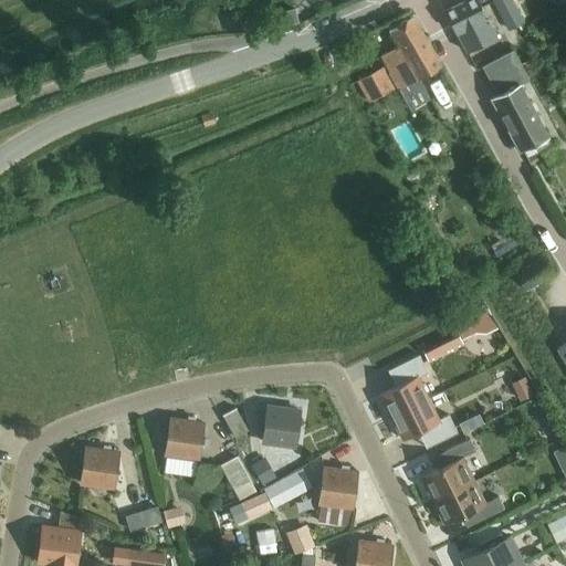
[(465,0),(444,11),(465,52),(496,37),(477,0),(465,0)]
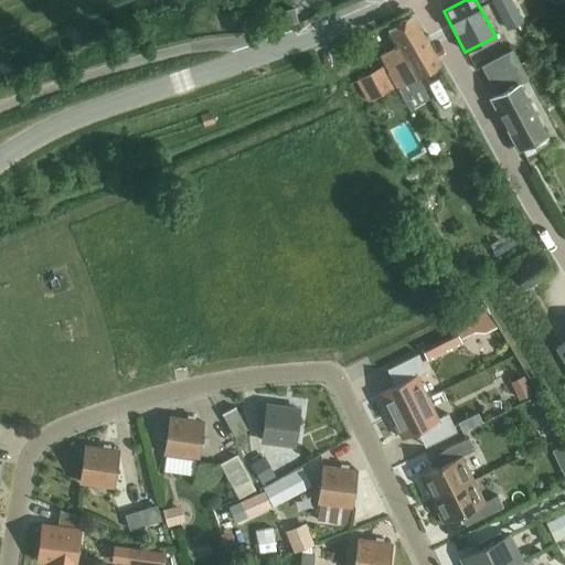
[(511,0),(492,0),(508,30),(523,21),(511,0)]
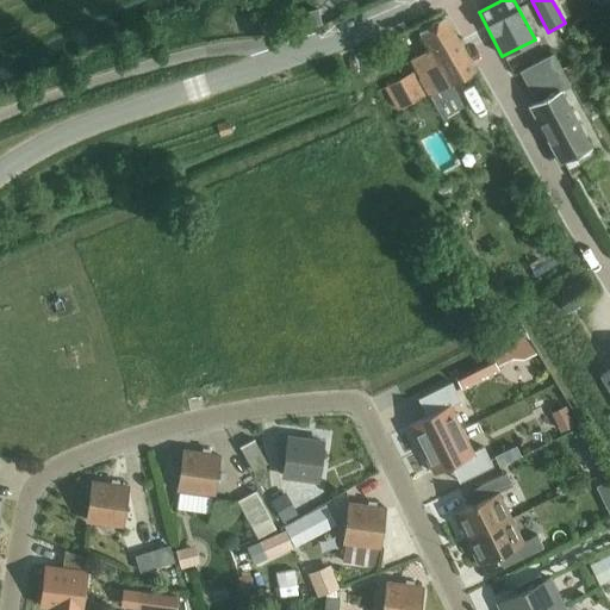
[(317,8),(294,14),(299,30),(321,24),(317,8)]
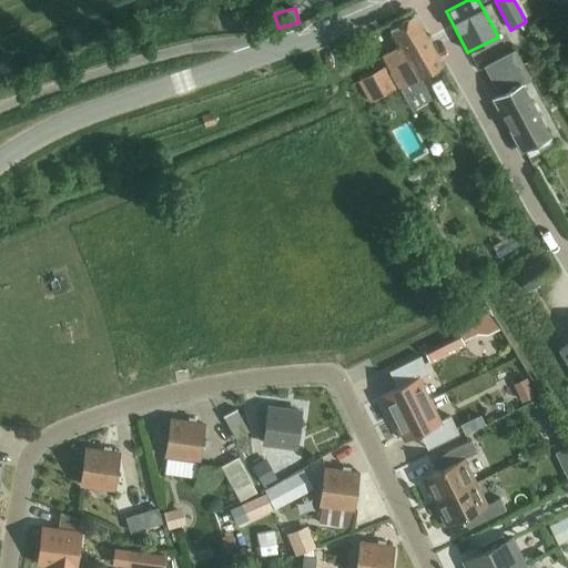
[(382,56),(399,88),(418,78),(442,64),(414,16),(389,29),(399,46),(382,56)]
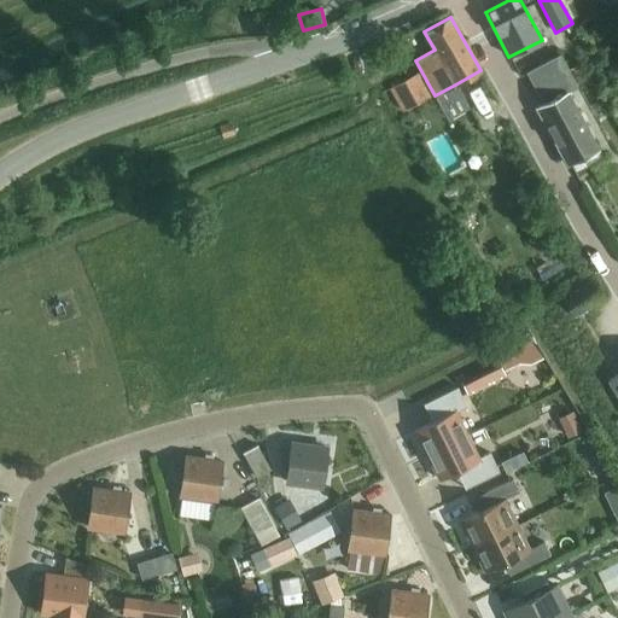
[(526,73),(535,88),(569,70),(560,54),(526,73)]
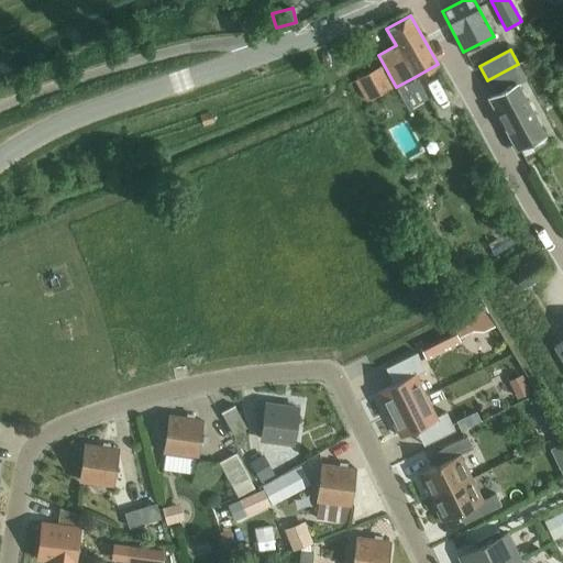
[(530,57),(518,64),(526,78),(539,70),(530,57)]
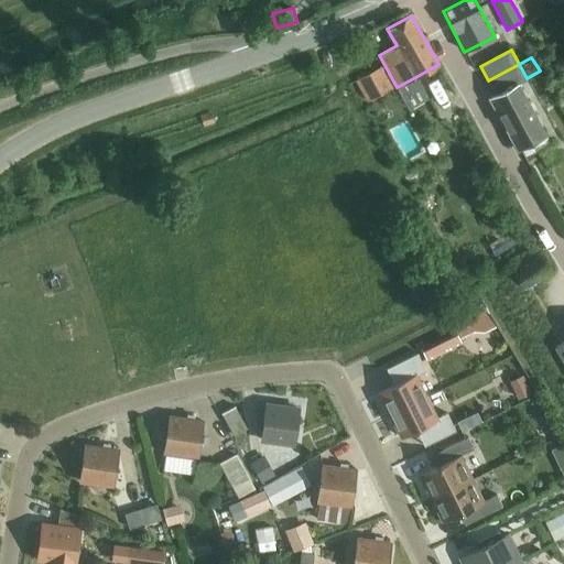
[(490,98),(518,150),(545,134),(517,83),(527,78),(519,64),(488,80),(496,95),(490,98)]
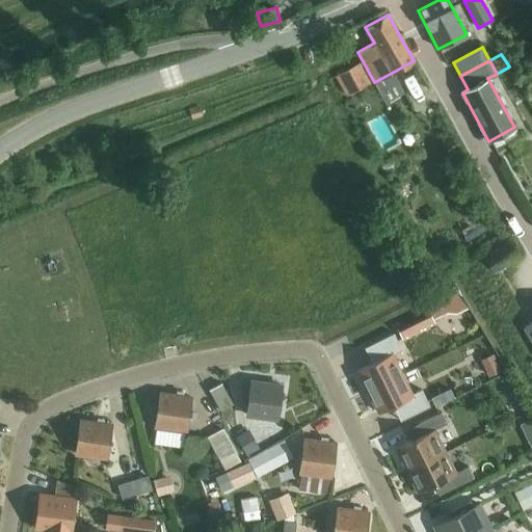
[(360,89),(371,82),(361,62),(348,70),(360,89)]
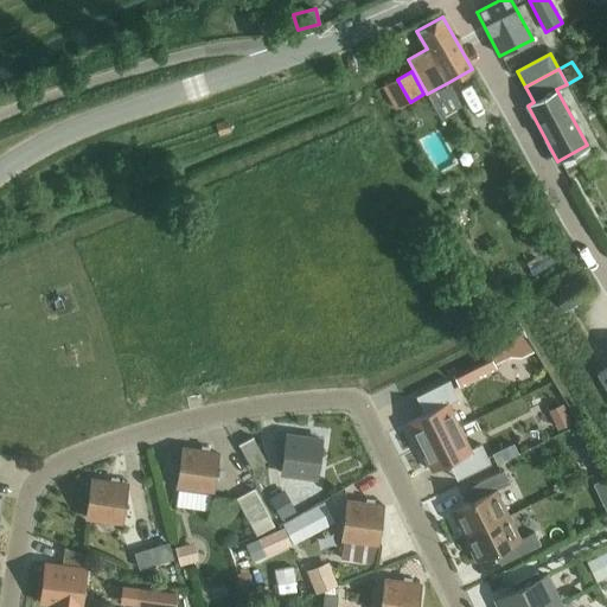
[(228,120),(216,123),(219,134),(231,131),(228,120)]
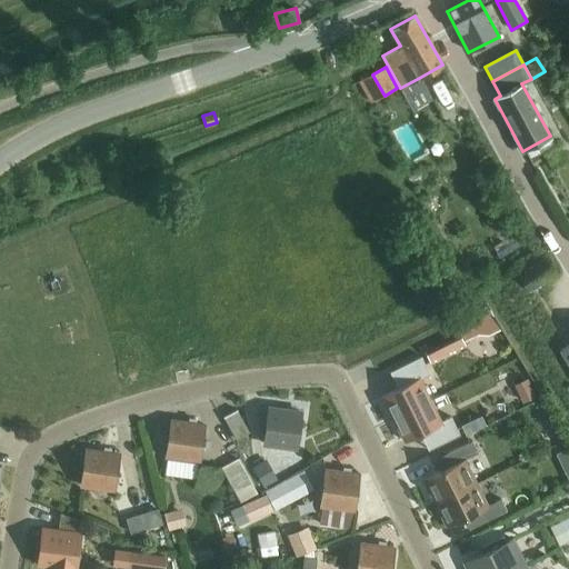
[(500,329),(493,316),(479,323),(425,351),(430,362),(466,345),(463,341),(478,335),(489,336),(500,329)]
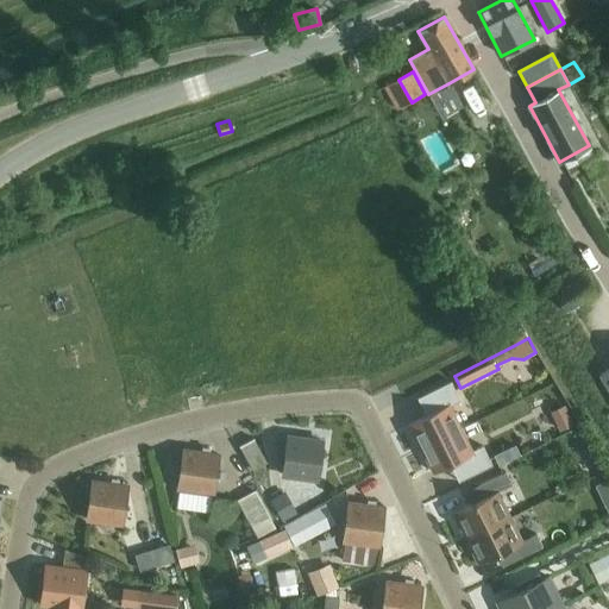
[(409,425),(421,449),(460,428),(450,406),(460,401),(451,382),(424,395),(432,413),(409,425)]
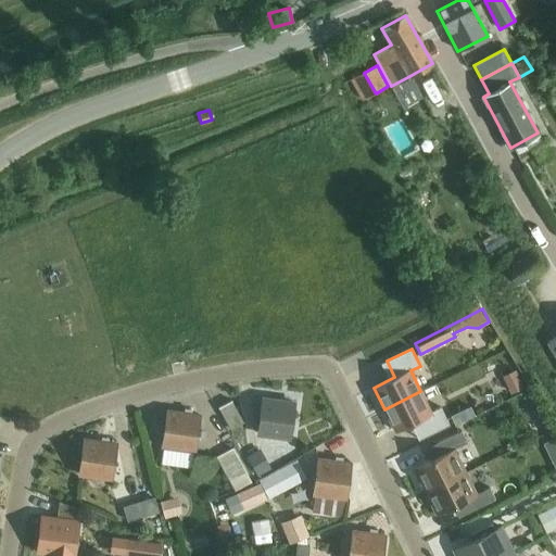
[(515,369),(502,376),(509,394),(523,388),(515,369)]
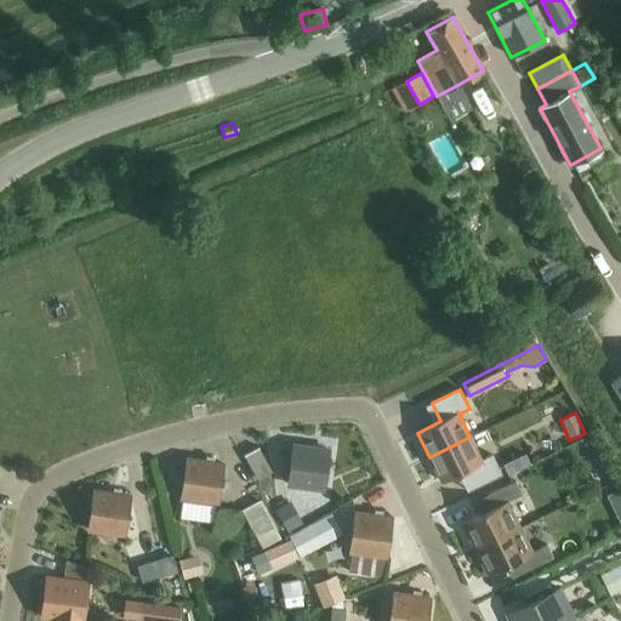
[(480,461),(469,437),(429,457),(442,482),(465,469),(474,488),(501,474),(493,455),(480,461)]
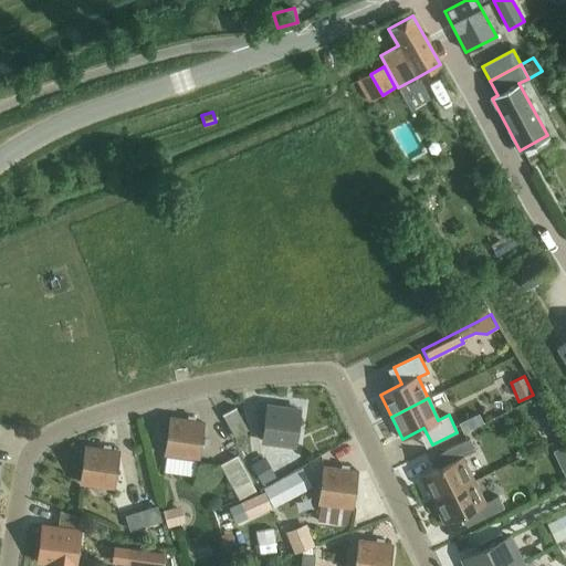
[(295,446),(300,410),(266,406),(262,441),(295,446)]
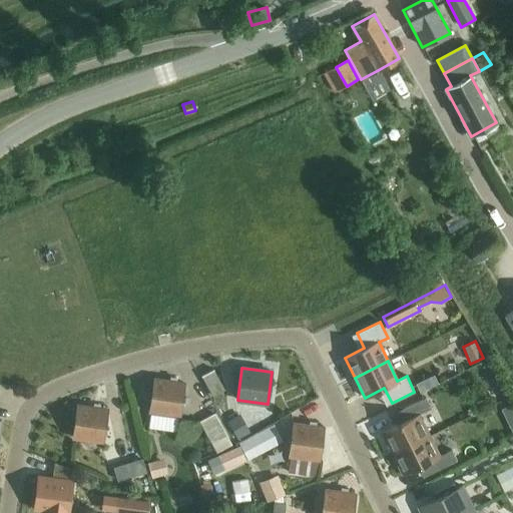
[(212,397),(214,395),(224,390),(213,370),(201,376),(212,397)]
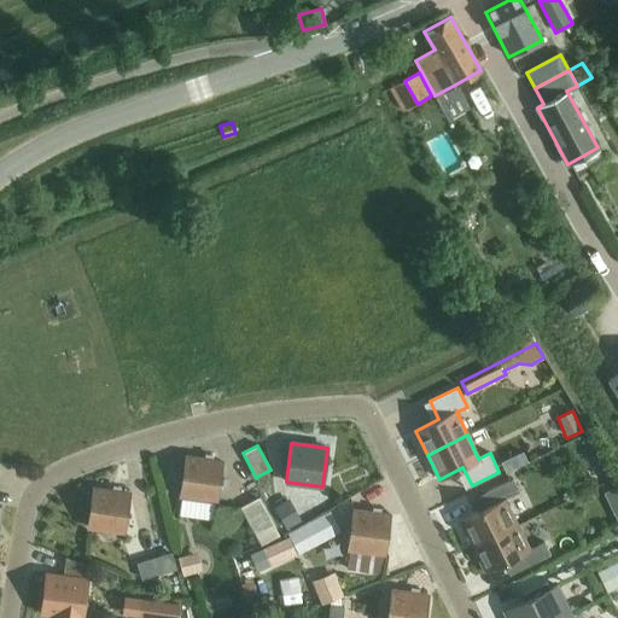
[(216,500),(221,462),(186,458),(180,495),(216,500)]
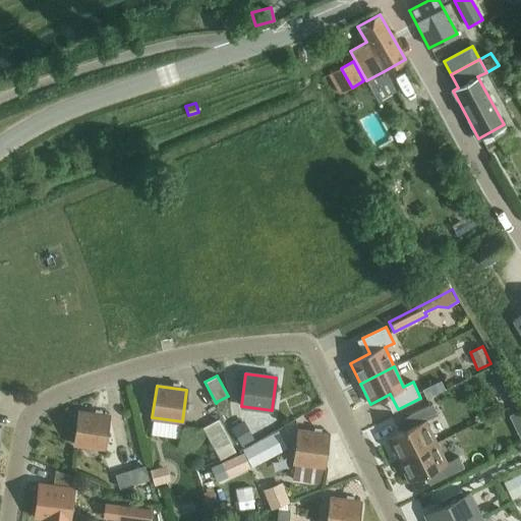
[(512,391),(504,395),(510,405),(517,401),(512,391)]
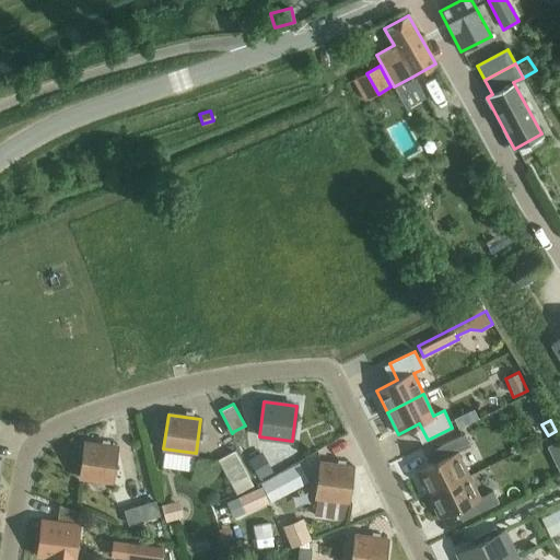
[(417,471),(428,494),(467,476),(457,452),(470,446),(465,434),(440,446),(445,457),(417,471)]
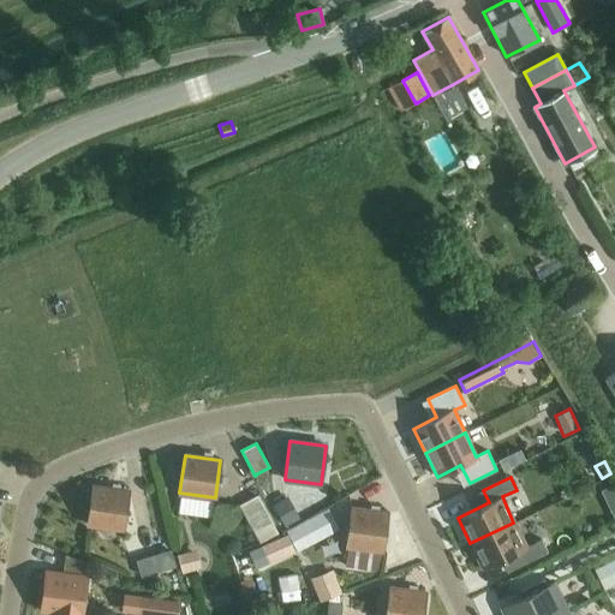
[(124,529),(129,491),(93,487),(88,524),(124,529)]
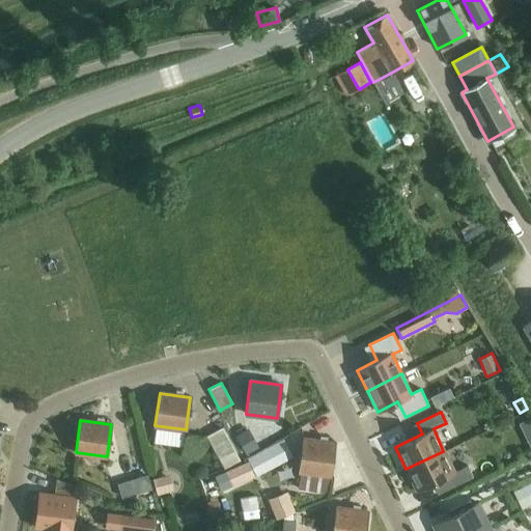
[(246,429),(236,435),(249,456),(258,451),(246,429)]
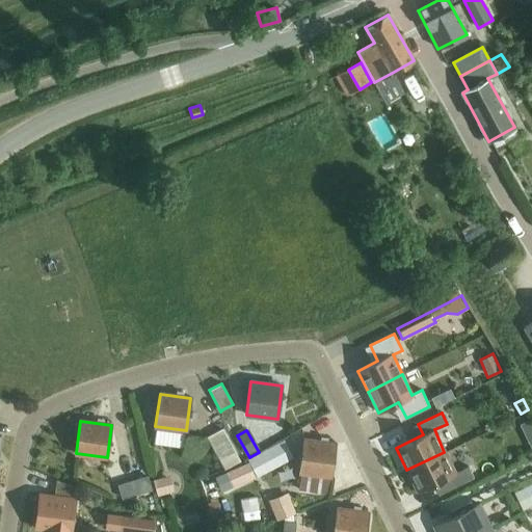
[(223,431),(209,439),(224,469),(240,460),(223,431)]
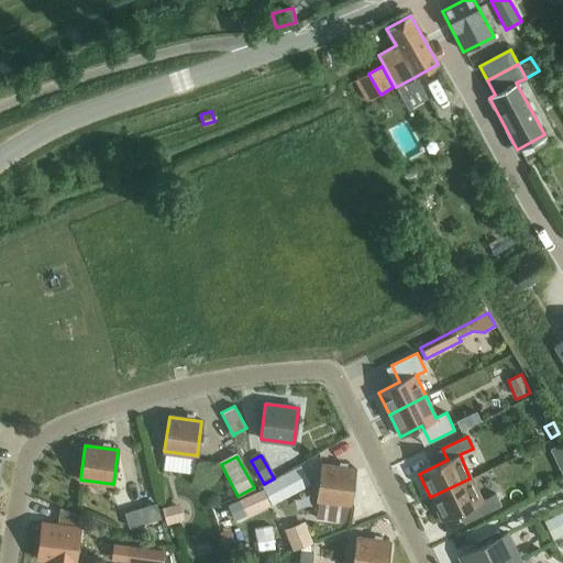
[(350,504),(354,470),(322,465),(317,500),(350,504)]
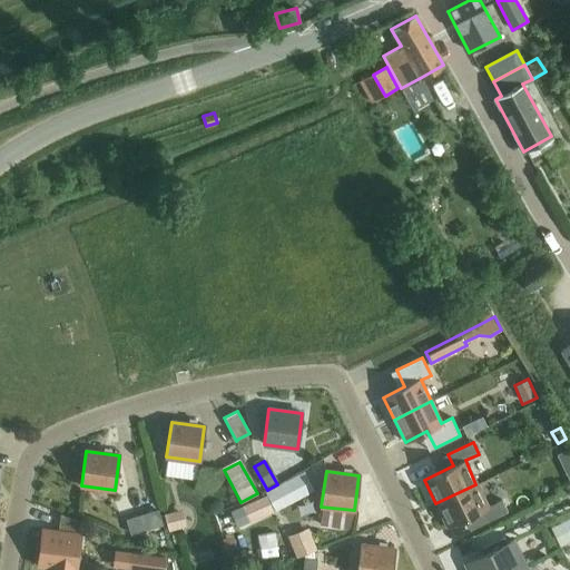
[(485,507),(475,484),(435,503),(446,527),(477,512),(482,524),(508,512),(501,500),(485,507)]
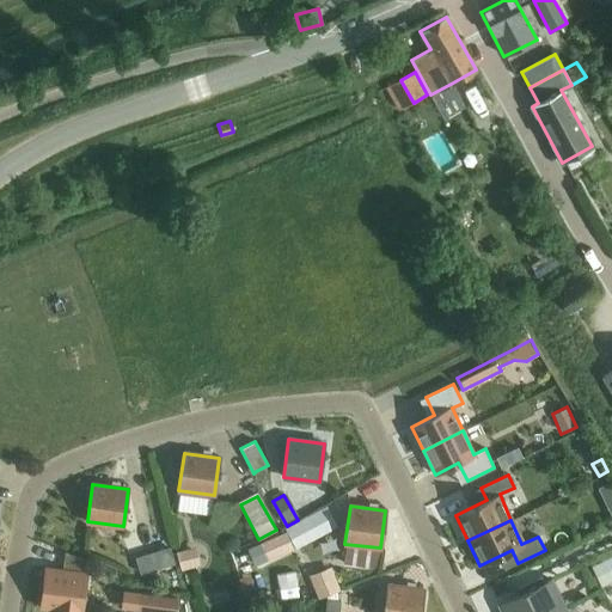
[(286,531),(246,550),(255,568),(294,549),(286,531)]
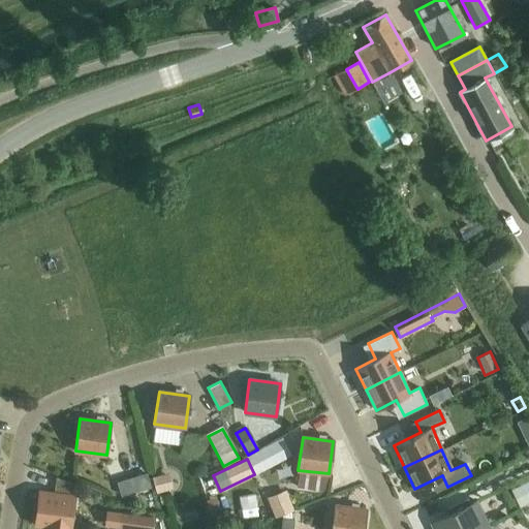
[(146,474),(132,478),(136,492),(150,488),(146,474)]
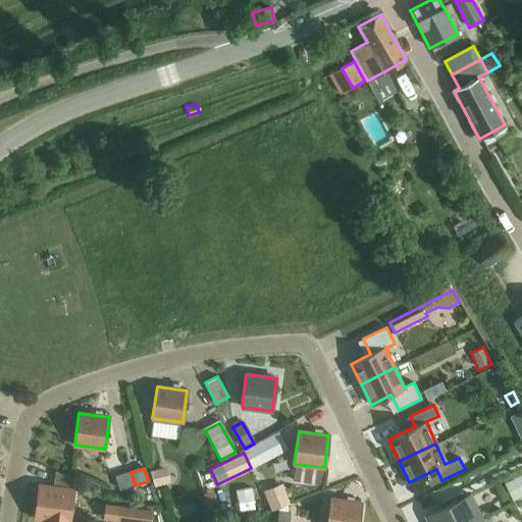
[(166,468),(150,472),(154,487),(170,482),(166,468)]
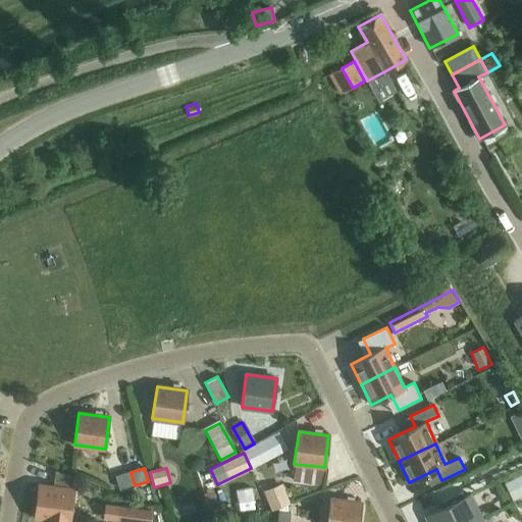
[(39,483),(35,518),(49,520),(48,521),(65,521),(66,521),(71,521),(75,487),(39,483)]
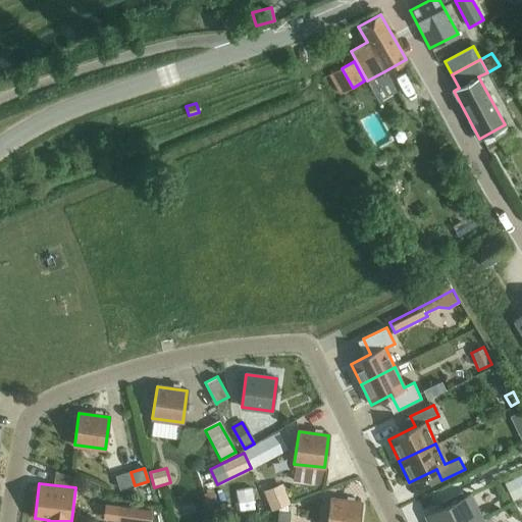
[(271,511),(278,508),(288,505),(291,503),(281,483),(263,490),(271,511)]
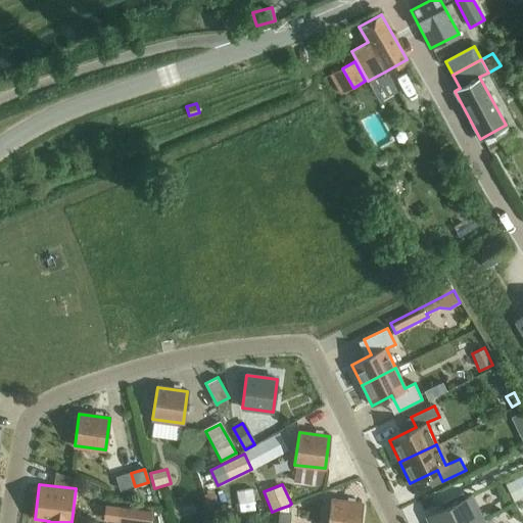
[(483,522),(470,495),(465,498),(462,492),(441,503),(444,509),(426,517),(429,522),(483,522)]
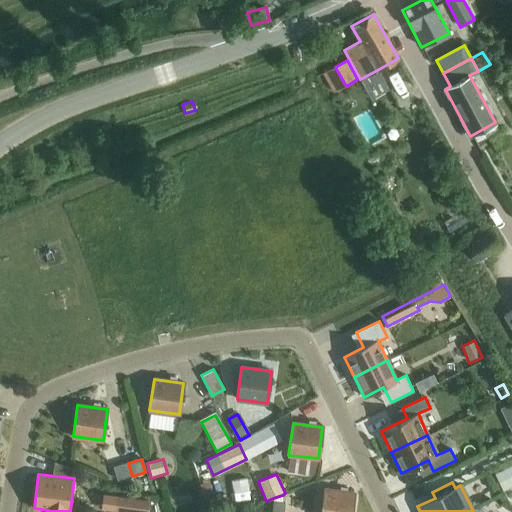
[(351,511),(354,493),(324,489),(320,511),(351,511)]
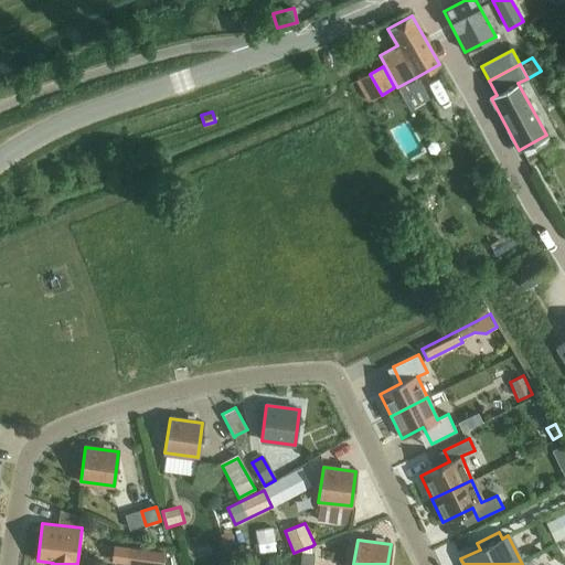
[(116,546),(114,562),(132,564),(163,564),(166,553),(116,546)]
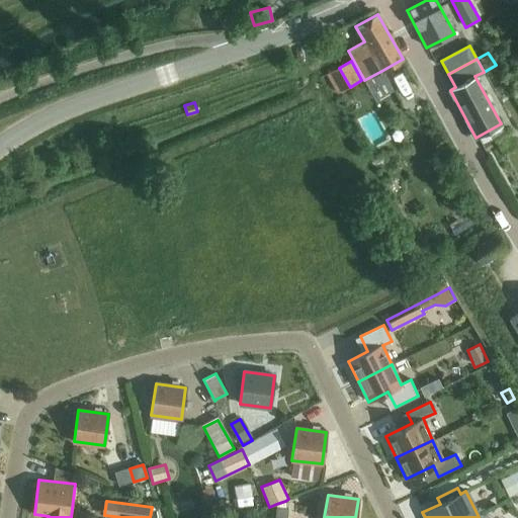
[(286,508),(285,501),(276,504),(276,507),(275,517),(286,517),(288,508),(286,508)]
